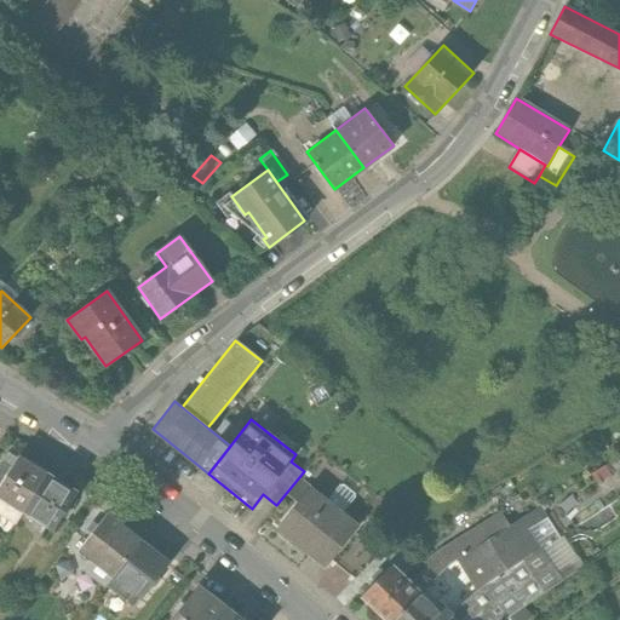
[(0,495),(23,510),(46,472),(17,455),(11,466),(0,482),(0,495)]
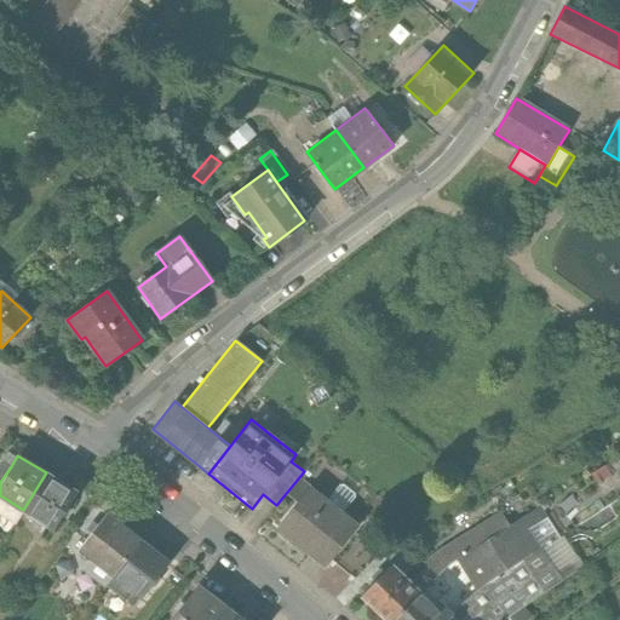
[(619,455),(593,474),(600,483),(615,472),(619,478),(619,455)]
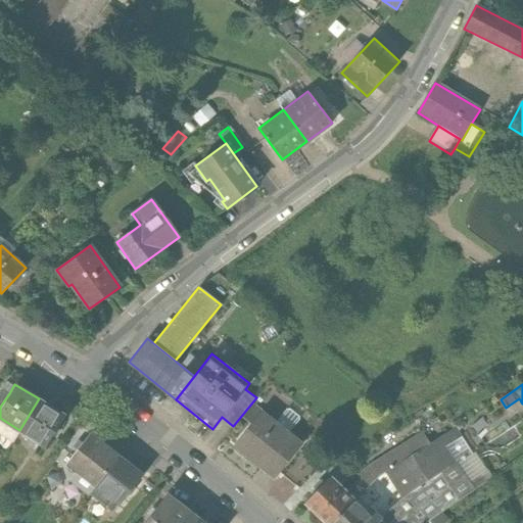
[(0,407),(9,393),(0,388),(0,407)]
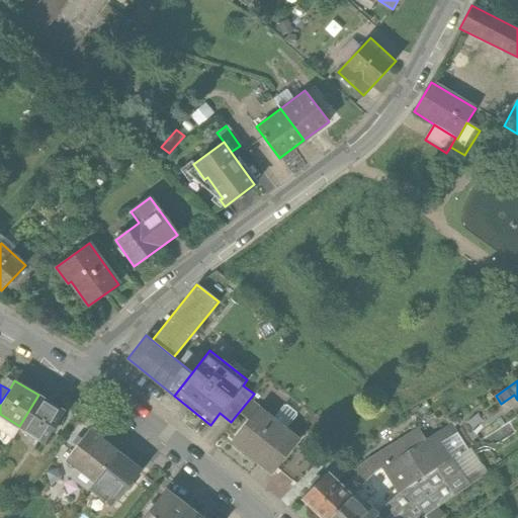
[(63,410),(38,395),(19,426),(44,441),(63,410)]
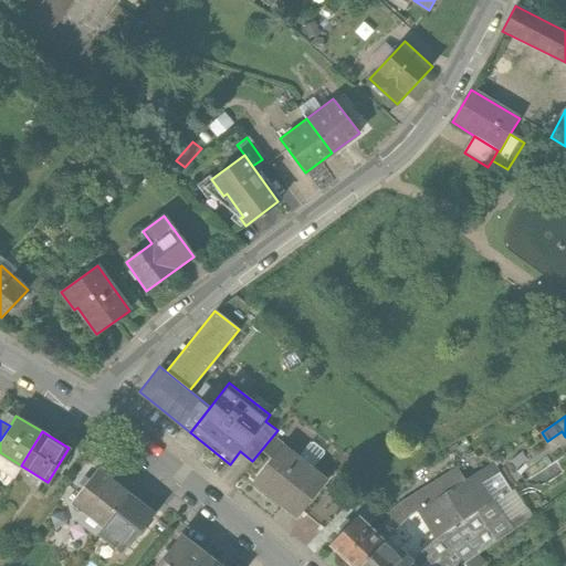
[(282,443),(252,482),(299,519),(329,480),(315,469),(327,453),(313,442),(301,458),(282,443)]
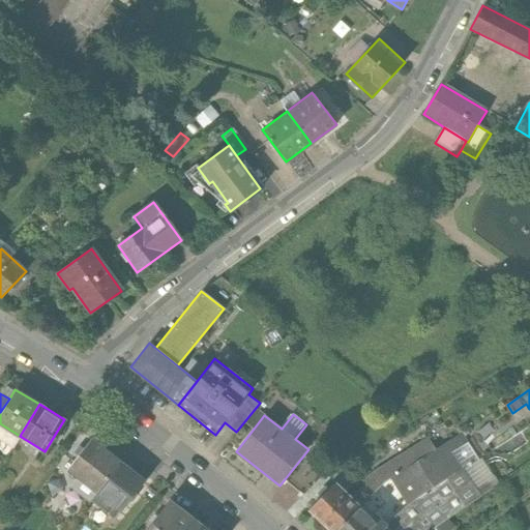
[(20,436),(0,423),(0,440),(12,448),(20,436)]
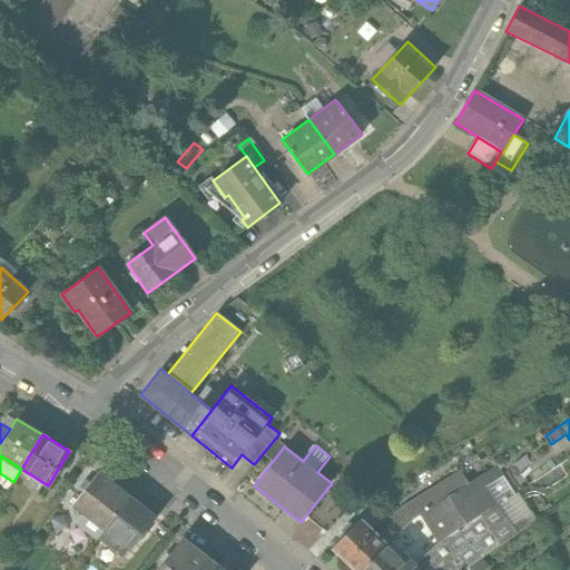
[(495,464),(469,482),(420,516),(440,543),(516,493),(495,464)]
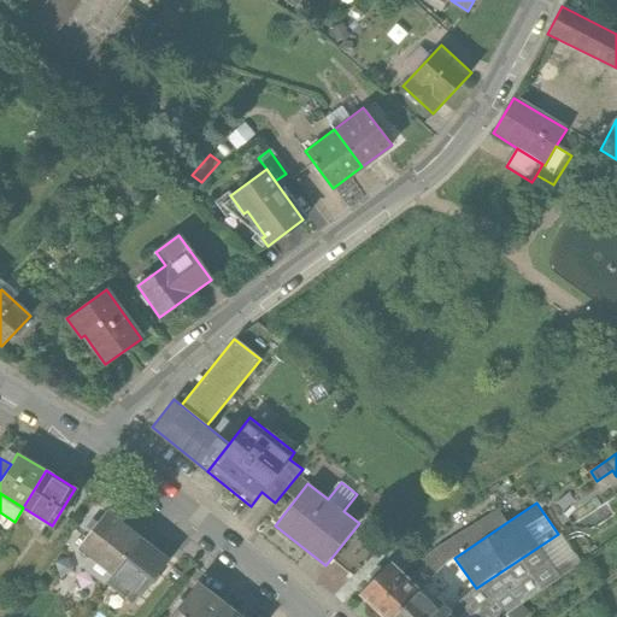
[(498,506),(435,548),(422,560),(436,574),(448,563),(454,558),(507,522),(498,506)]
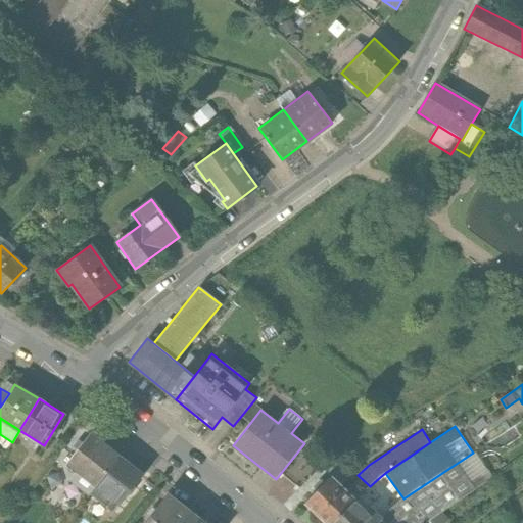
[(78,471),(92,483),(115,454),(90,433),(66,463),(78,471)]
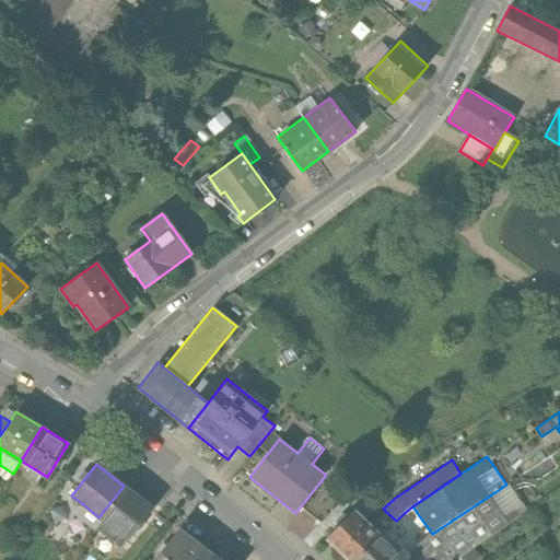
[(506,485),(432,534),(426,540),(445,559),(456,559),(462,556),(464,559),(477,559),(481,558),(474,547),(527,511),(509,483),(506,485)]
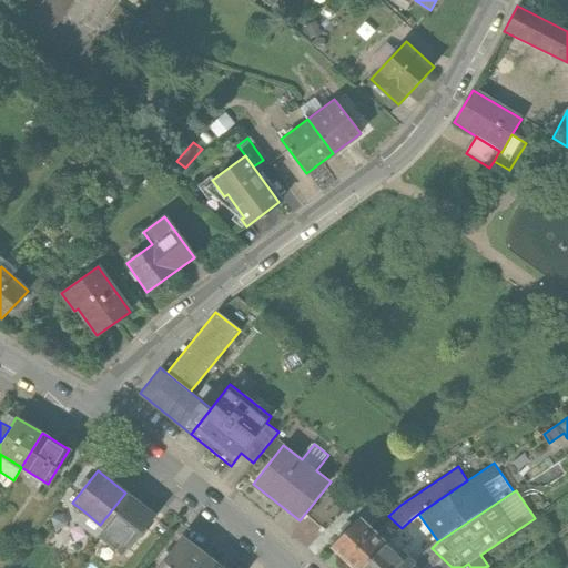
[(153,514),(125,493),(100,525),(128,546),(153,514)]
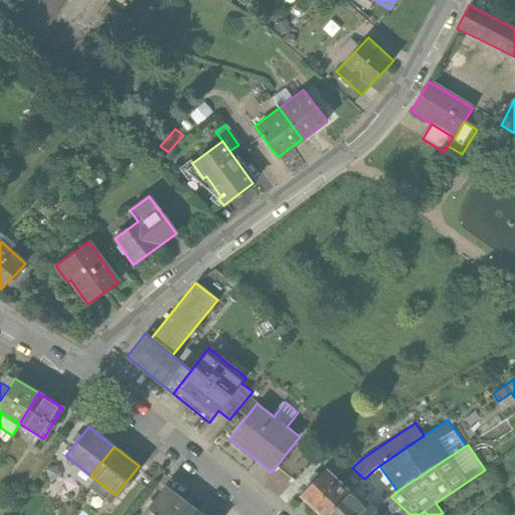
[(109,504),(116,495),(91,476),(76,464),(68,474),(87,488),(88,487),(109,504)]
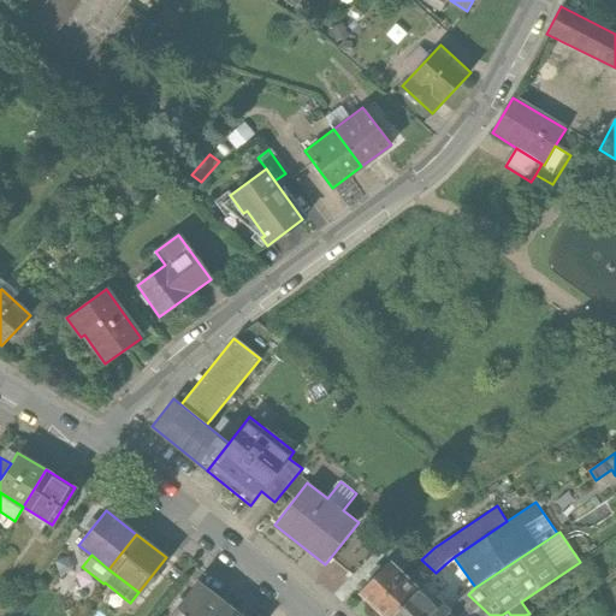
[(72,570),(69,558),(55,562),(59,574),(72,570)]
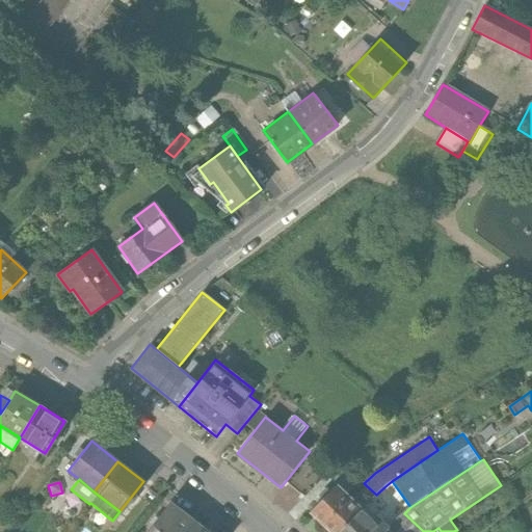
[(312,509),(334,531),(338,531),(362,508),(337,483),(312,509)]
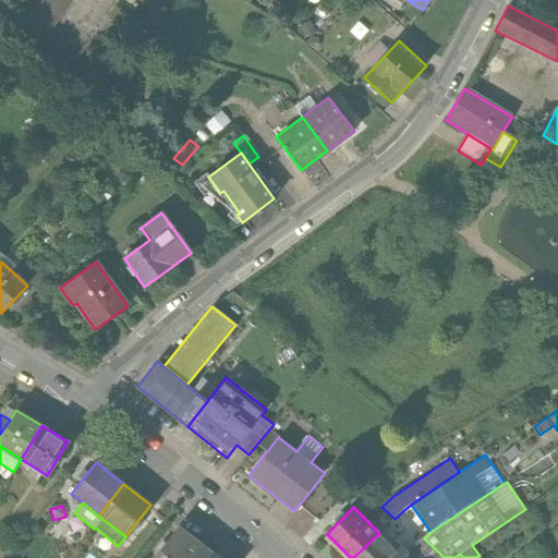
[(153,557),(196,557),(205,548),(178,526),(153,557)]
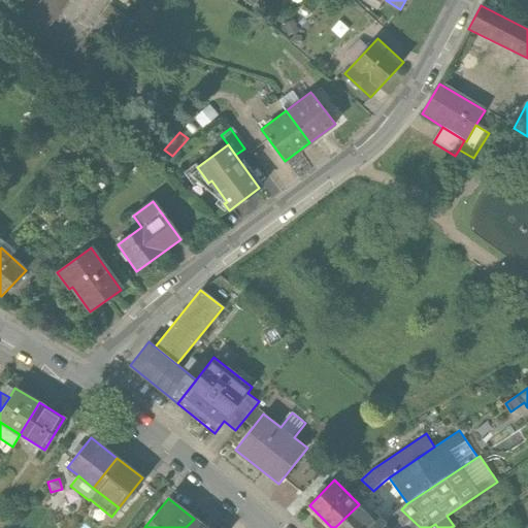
[(335,527),(381,527),(383,527),(359,504),(335,527)]
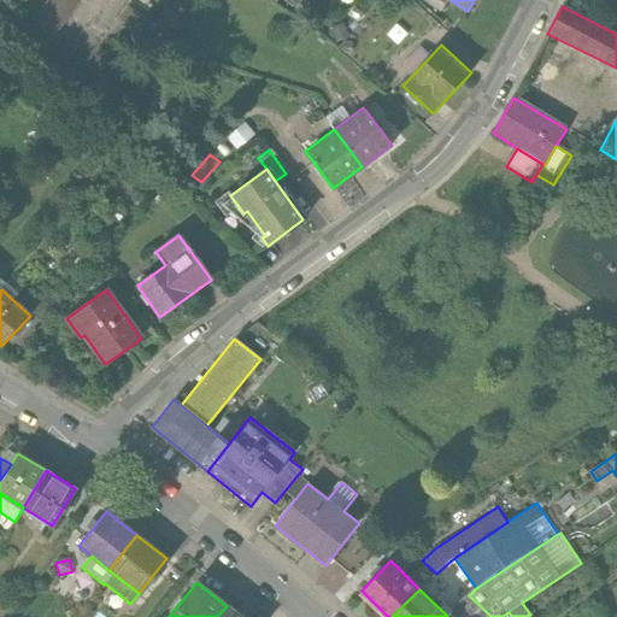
[(241,616),(227,606),(217,616),(241,616)]
